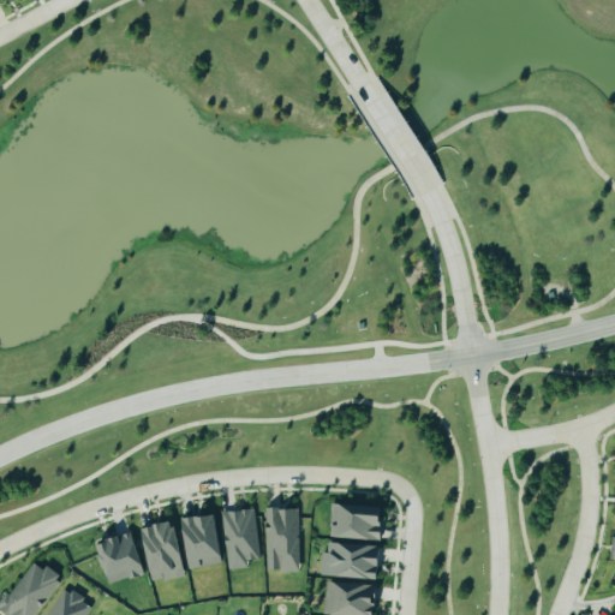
[(382,541),(383,508),(332,506),(329,538),(382,541)]
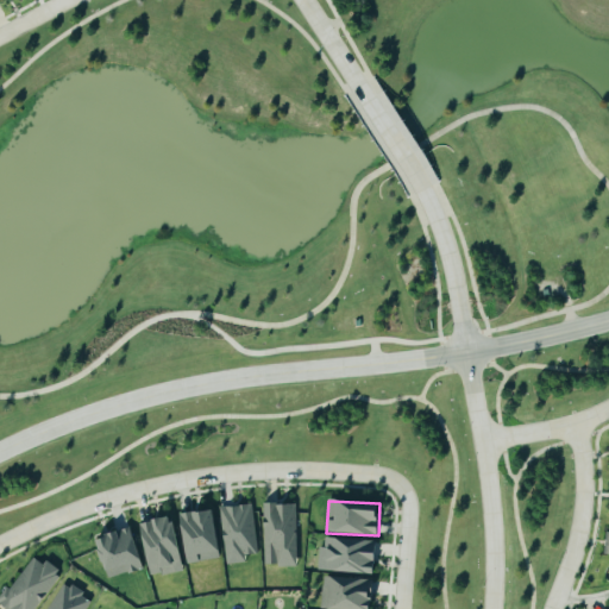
[(263,566),(296,566),(295,504),(263,506),(263,566)]
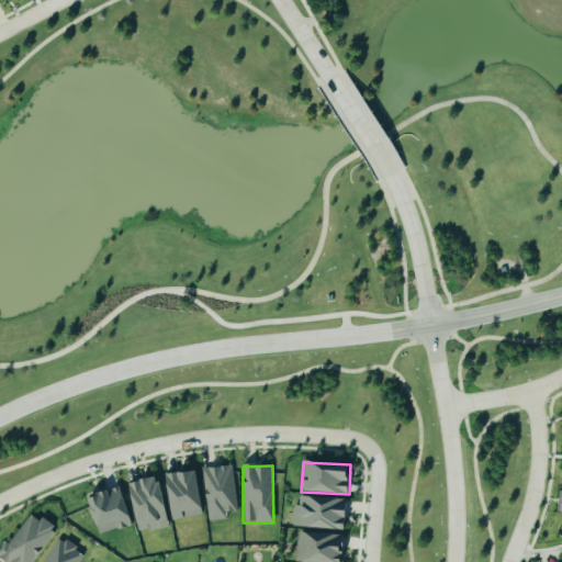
[(204,469),(209,521),(226,520),(226,514),(236,513),(233,467),(204,469)]
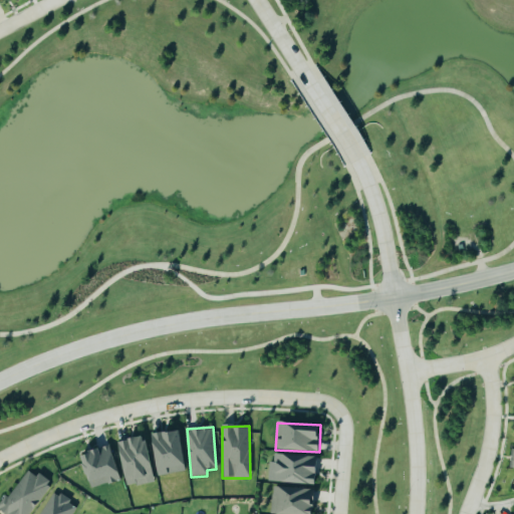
[(153,435),(159,476),(186,472),(180,431),(153,435)]
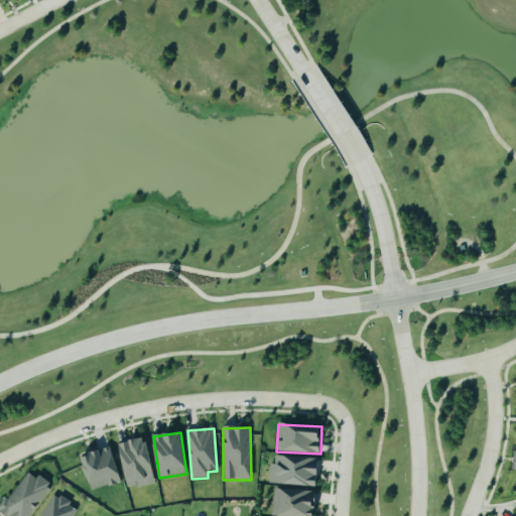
[(154,485),(148,439),(120,443),(126,489),(154,485)]
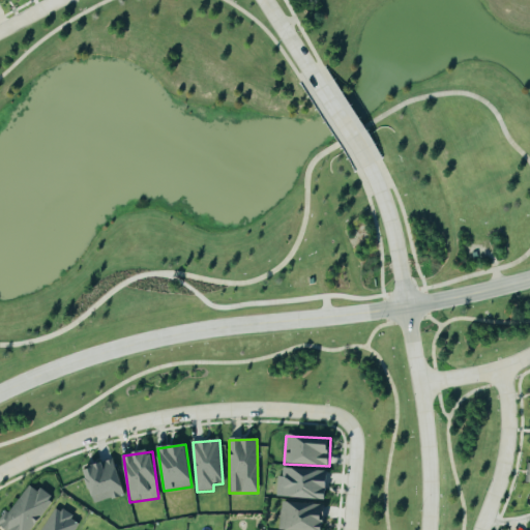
[(94,504),(124,495),(114,460),(84,469),(94,504)]
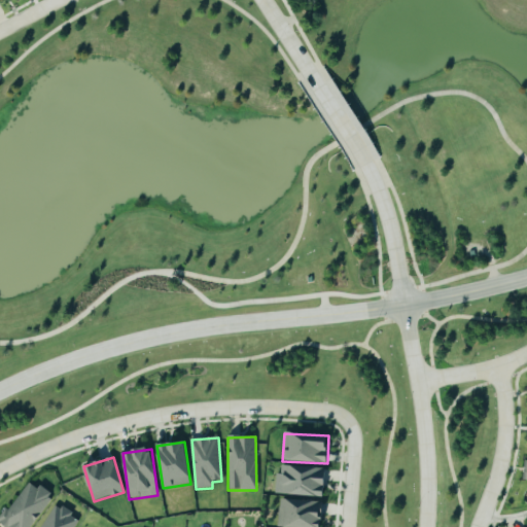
[(275,494),(325,497),(326,468),(280,466),(280,475),(276,473),(275,494)]
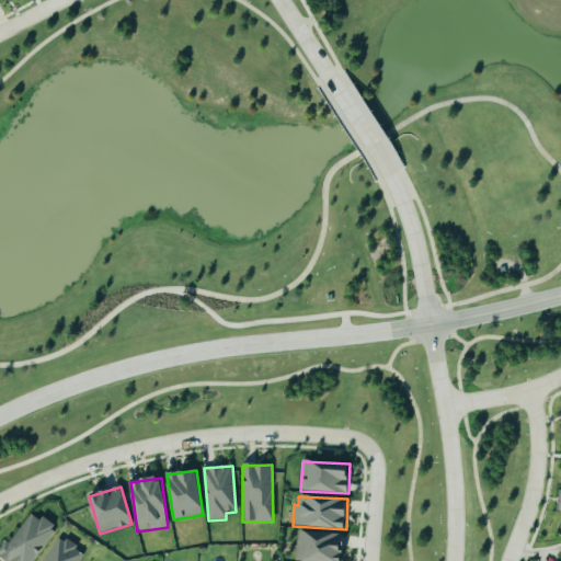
[(0,552),(0,558),(4,560),(32,560),(56,527),(42,516),(39,521),(29,513),(0,552)]
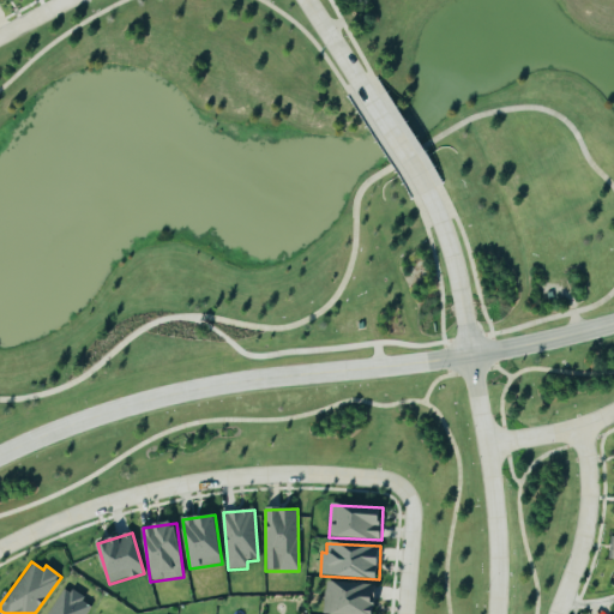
[(374,613),(377,585),(325,583),(323,613),(374,613)]
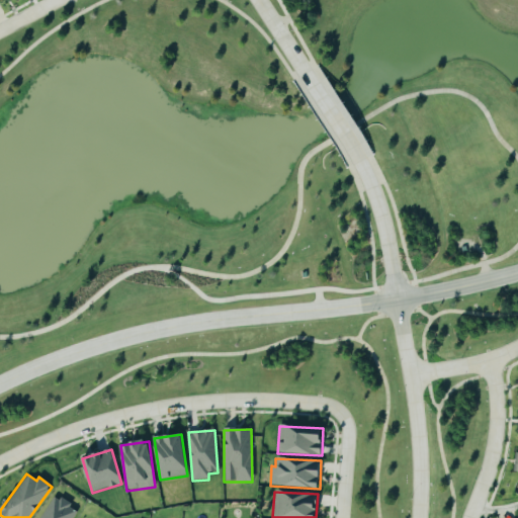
[(72,517),(77,510),(54,496),(39,517),(72,517)]
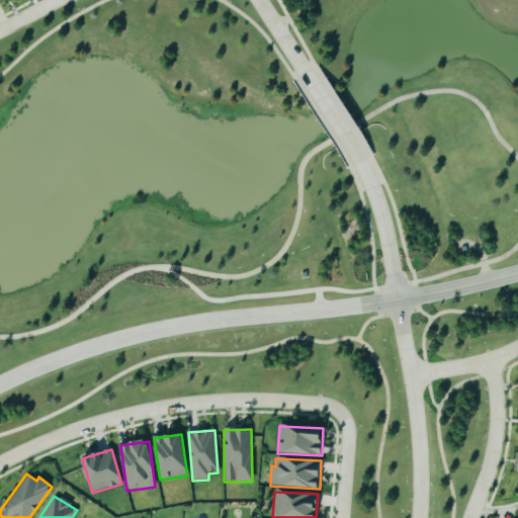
All buildings are outlined.
